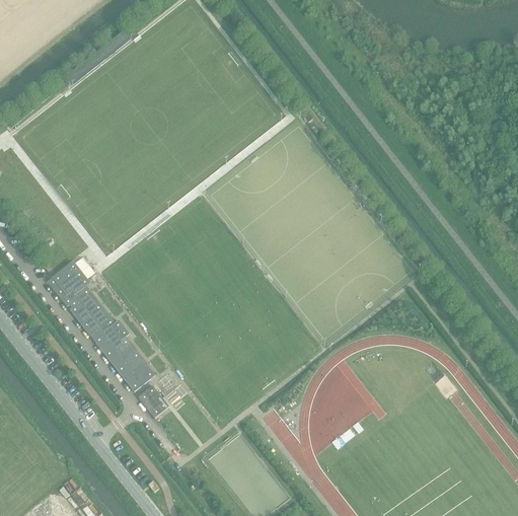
[(307,111),(303,114),(302,114),(307,121),(312,117),(307,111)]
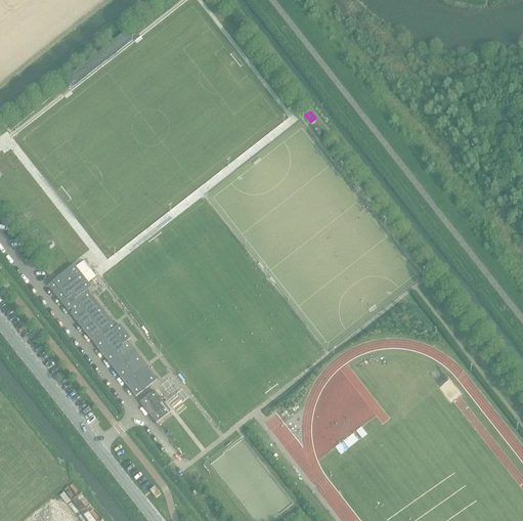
[(320,126),(316,128),(315,129),(319,134),(324,131),(320,126)]
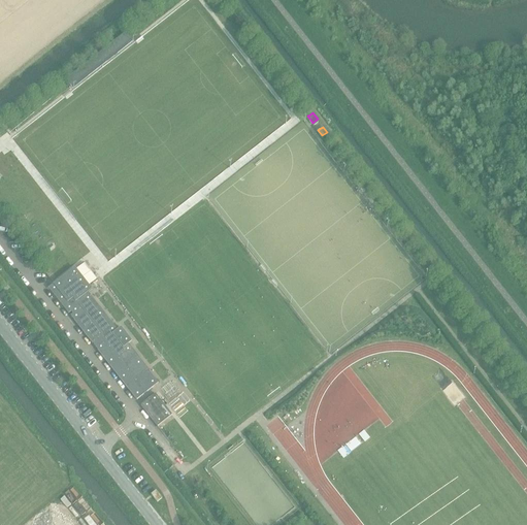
[(74,310),(71,313),(135,397),(157,381),(127,341),(130,338),(120,325),(117,328),(116,327),(114,327),(112,324),(112,323),(87,289),(91,286),(91,287),(92,287),(75,265),(50,285),(69,309),(71,307),(74,310)]
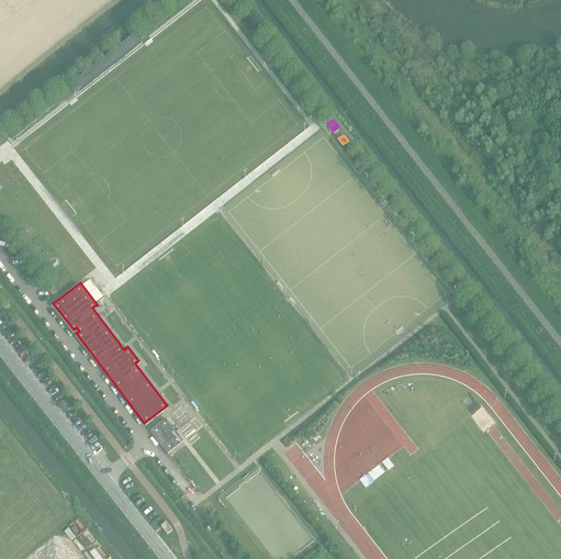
[(164,416),(148,428),(167,451),(182,439),(164,416)]
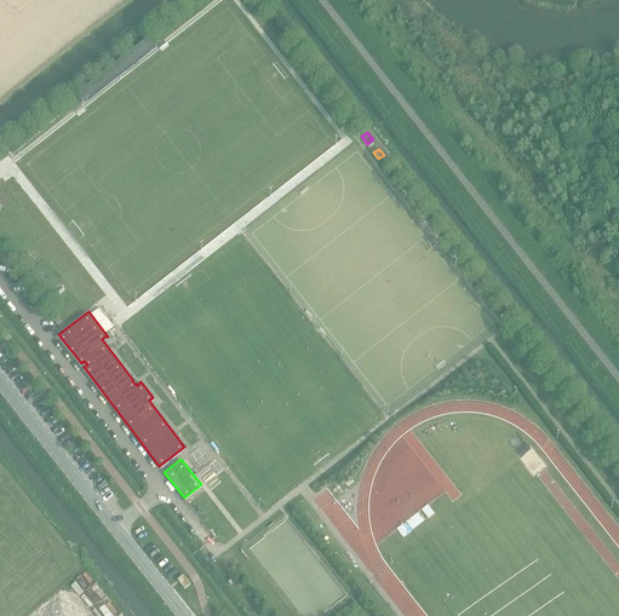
[(176,577),(183,586),(189,582),(182,573),(176,577)]
